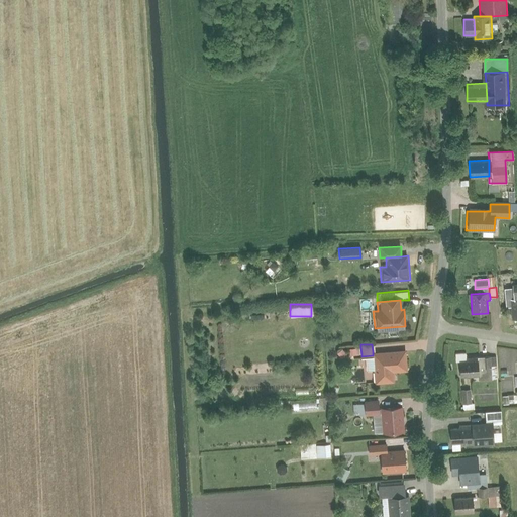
[(405,349),(373,352),(373,355),(375,383),(394,382),(393,371),(406,370),(405,349)]
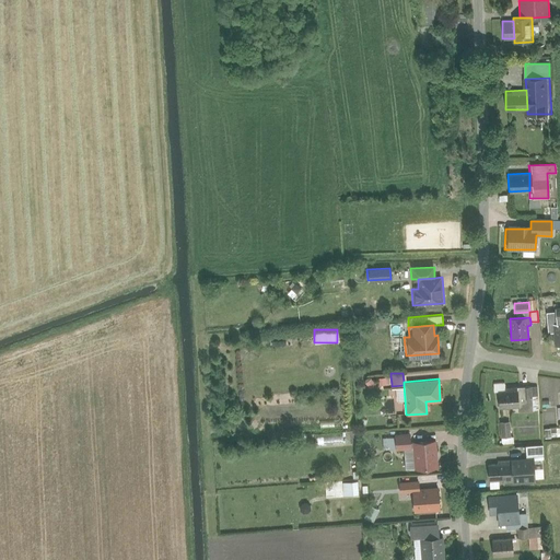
[(515,387),(515,389),(516,407),(516,411),(539,410),(538,386),(515,387)]
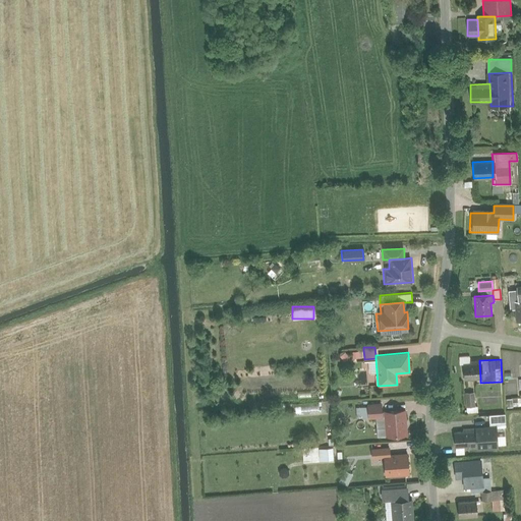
[(479,362),(461,363),(462,380),(480,379),(479,362)]
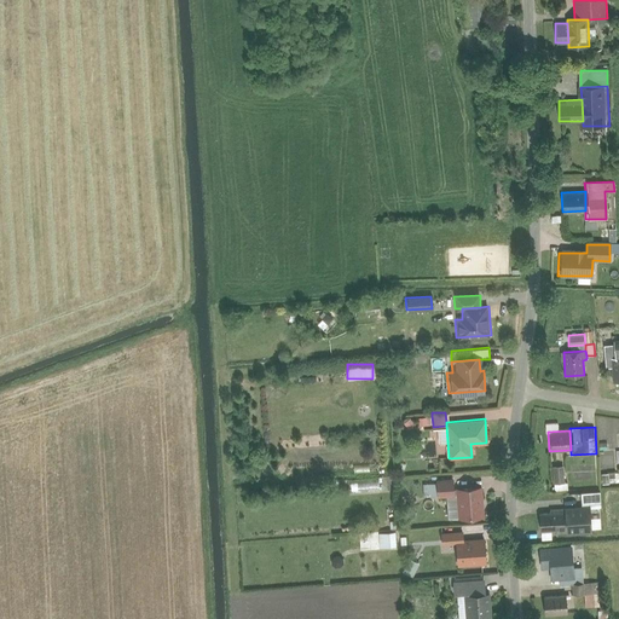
[(563,466),(551,467),(551,482),(565,482),(563,466)]
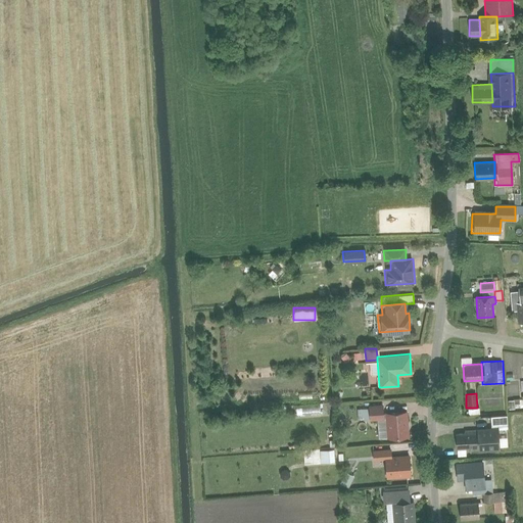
[(383,405),(368,406),(369,418),(384,417),(383,405)]
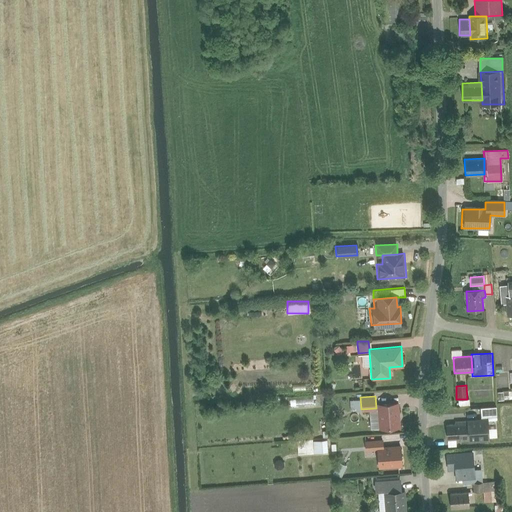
[(398,403),(377,404),(379,429),(399,428),(398,403)]
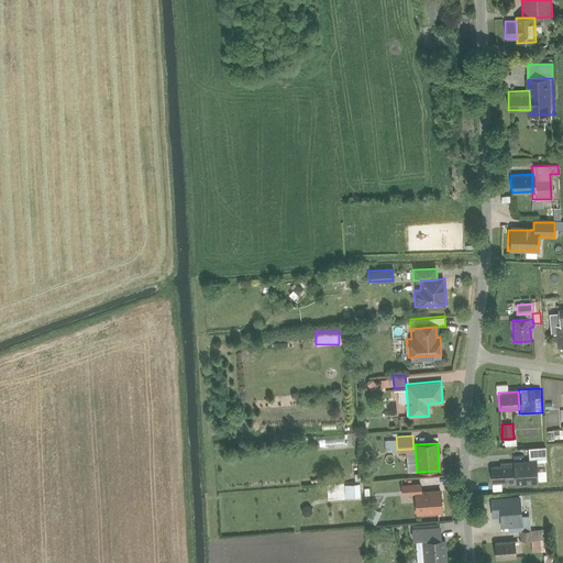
[(545,460),(545,448),(527,449),(528,461),(534,460),(545,460)]
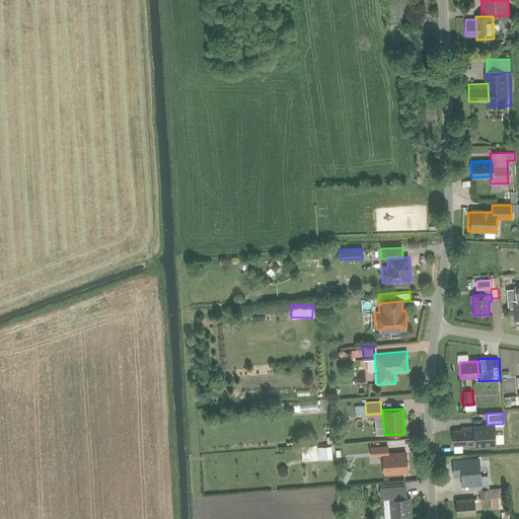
[(493,424),(494,445),(504,445),(503,433),(510,433),(509,423),(503,424),(493,424)]
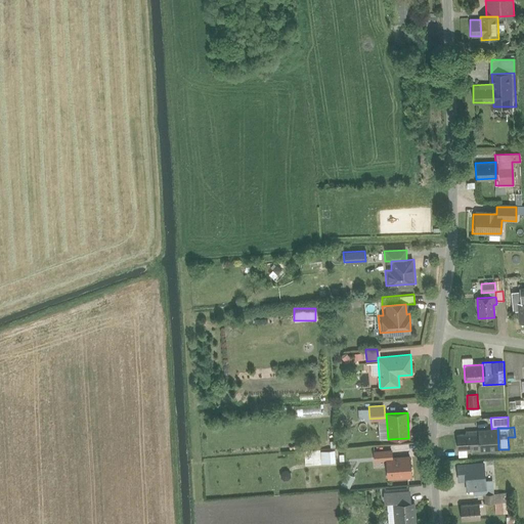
[(491,429),(476,430),(477,433),(477,448),(478,451),(498,449),(497,428),(491,429)]
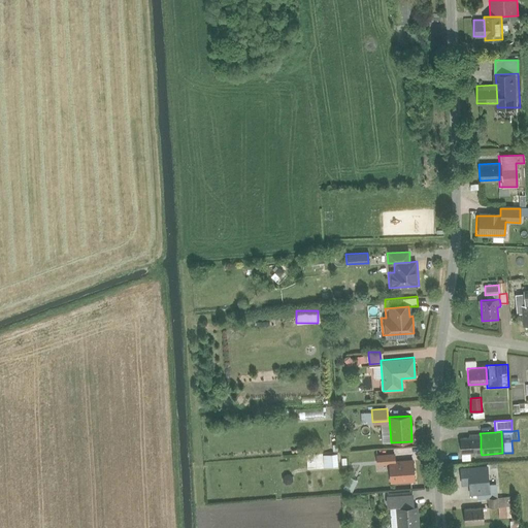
[(461,453),(481,452),(481,436),(460,437),(461,453)]
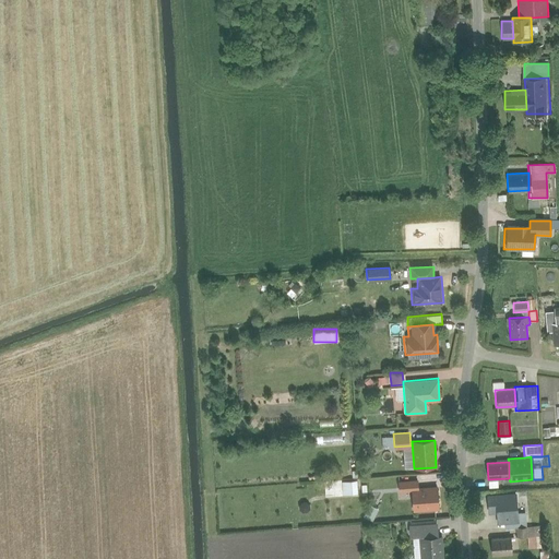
[(356,479),(342,480),(343,495),(357,495),(356,479)]
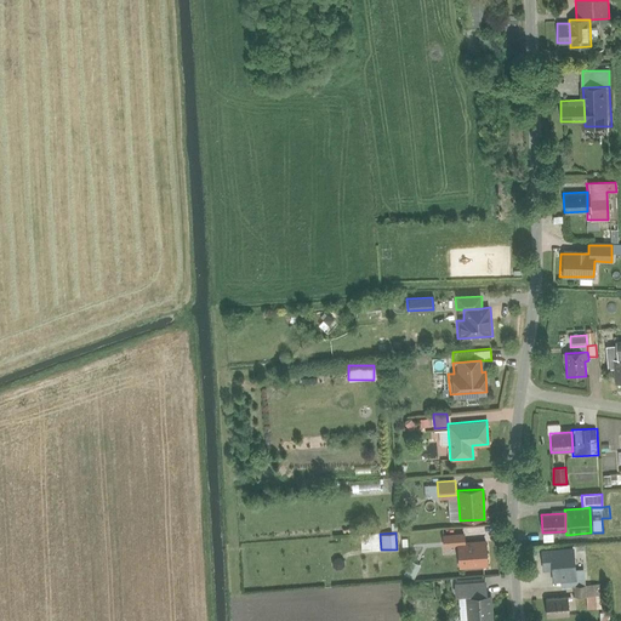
[(465,533),(443,535),(444,543),(459,542),(466,542),(465,533)]
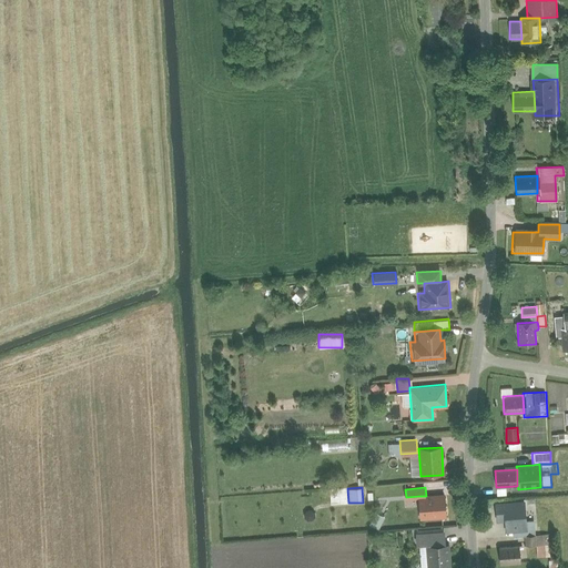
[(426,496),(419,496),(421,517),(445,515),(444,494),(426,496)]
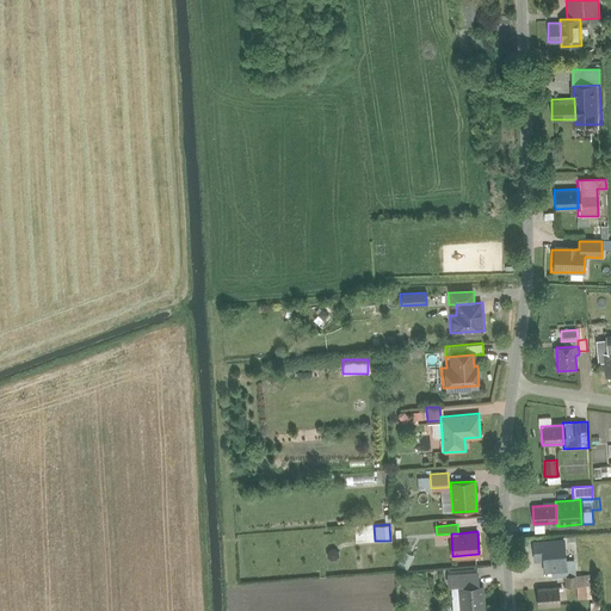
[(565,538),(530,542),(531,560),(541,560),(542,572),(551,571),(553,576),(566,575),(575,574),(574,559),(567,560),(565,538)]
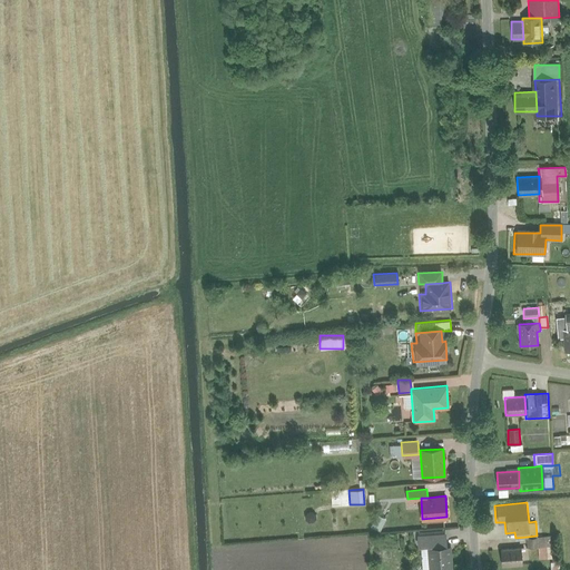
[(377,514),(371,526),(380,530),(386,520),(377,514)]
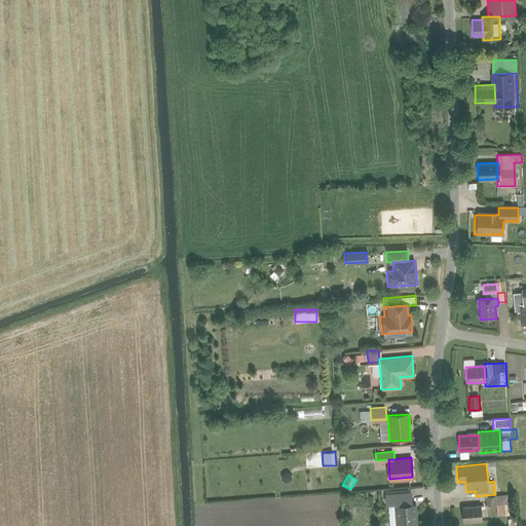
[(411,491),(384,493),(385,505),(395,504),(412,503),(411,491)]
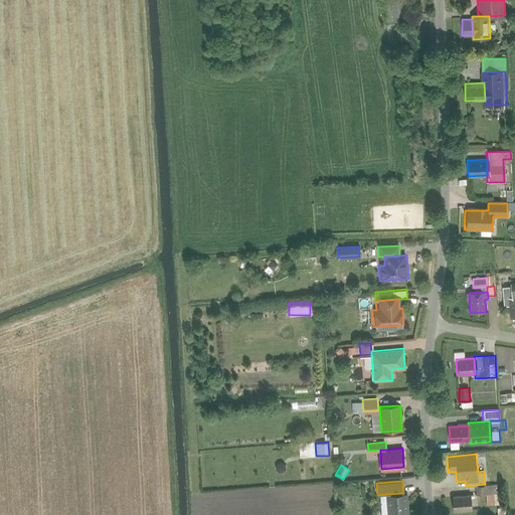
[(478,494),(495,493),(494,484),(485,484),(477,485),(478,494)]
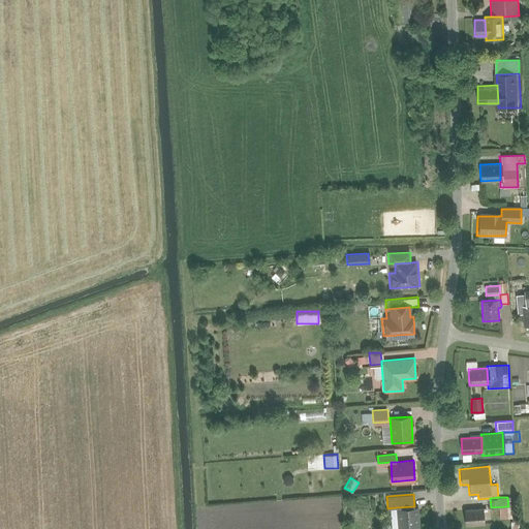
[(414,506),(397,507),(398,528),(419,528),(418,506),(414,506)]
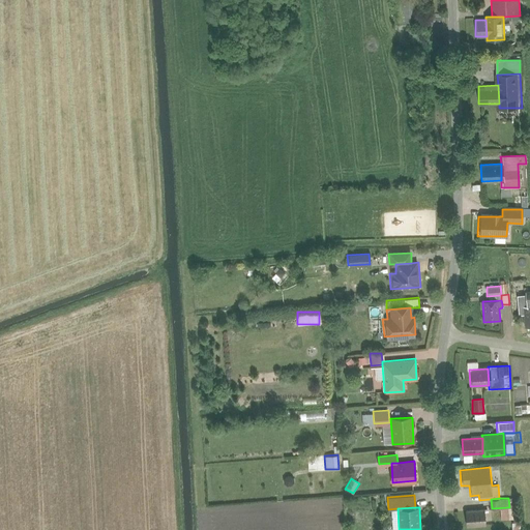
[(486,508),(464,510),(466,525),(487,523),(486,508)]
